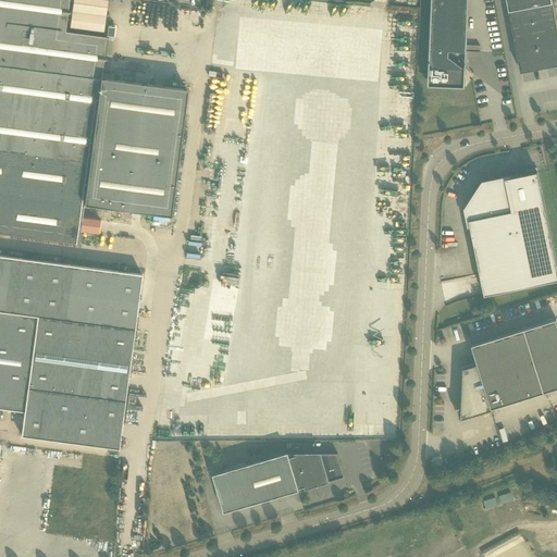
[(64,32),(69,0),(0,0),(0,233),(78,244),(81,231),(98,234),(100,220),(83,218),(84,205),(170,215),(186,90),(100,78),(107,37),(64,32)]
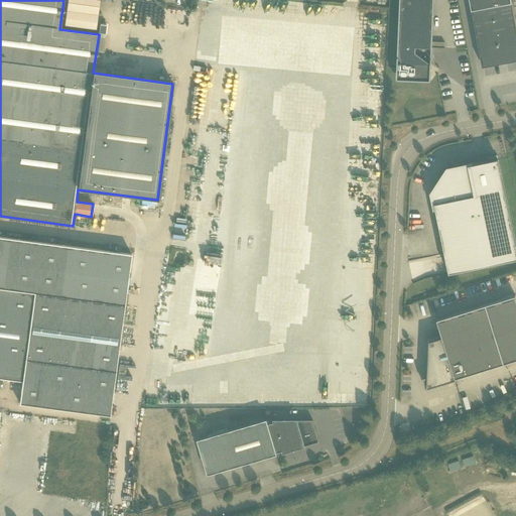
[(399,0),(397,74),(397,80),(430,81),(433,0),(399,0)]
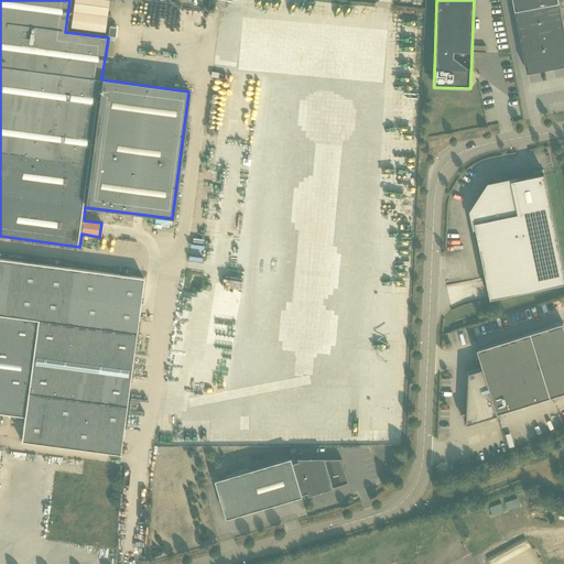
[(513,0),(527,72),(528,73),(563,65),(563,28),(559,0),(513,0)]
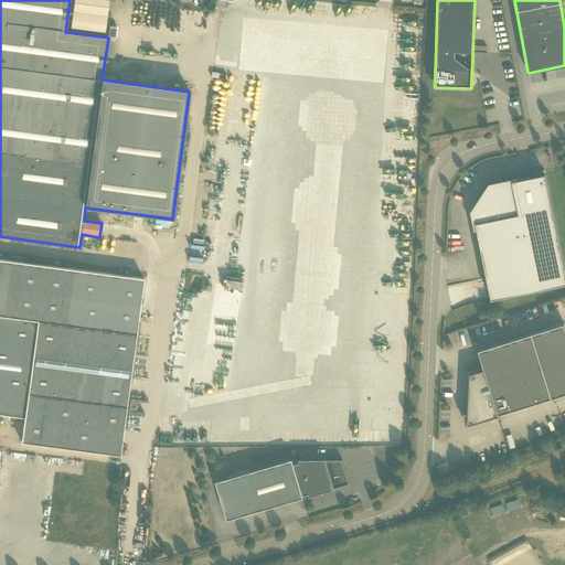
[(564,284),(564,269),(545,174),(490,185),(473,212),(484,267),(492,299),(564,284)]
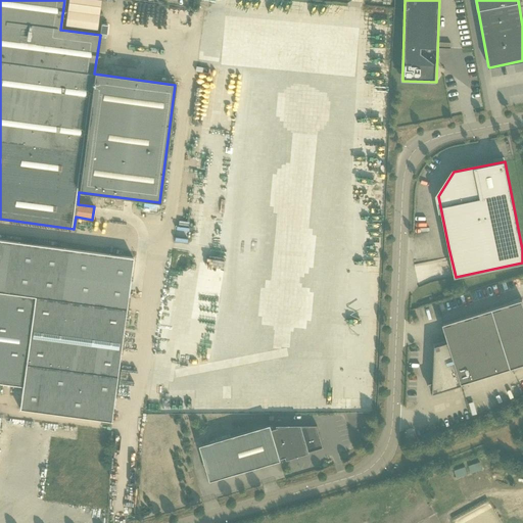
[(0,383),(22,386),(19,410),(111,422),(133,257),(0,240),(0,383)]
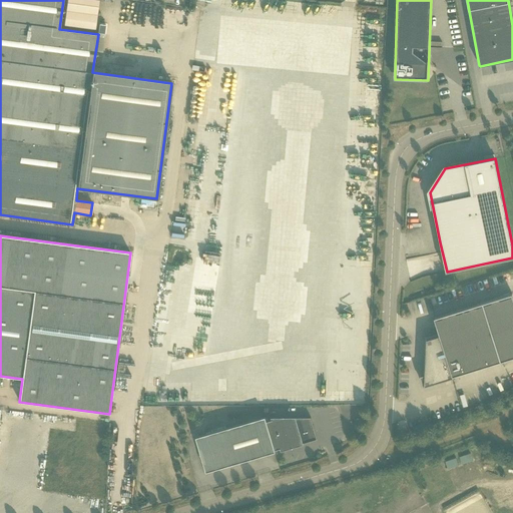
[(435,383),(512,359),(512,297),(512,294),(435,318),(440,336),(427,340),(425,375),(420,376),(424,388),(436,384),(435,383)]
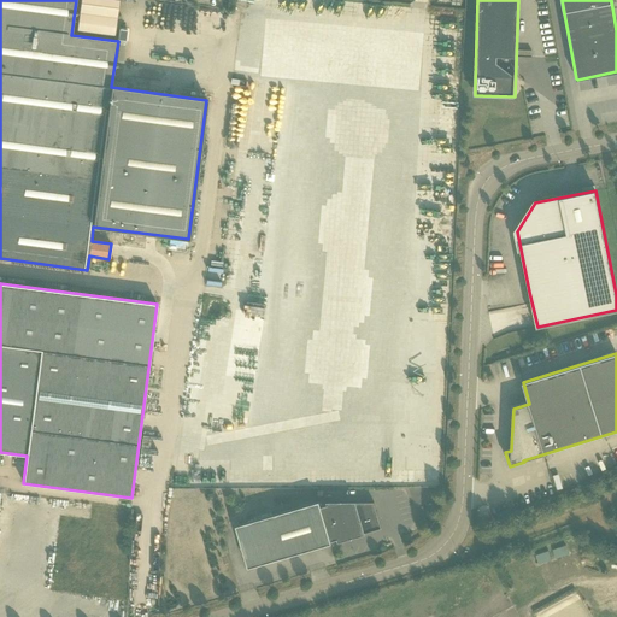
[(236,527),(248,568),(331,544),(330,541),(321,507),(317,506),(319,501),(236,527)]
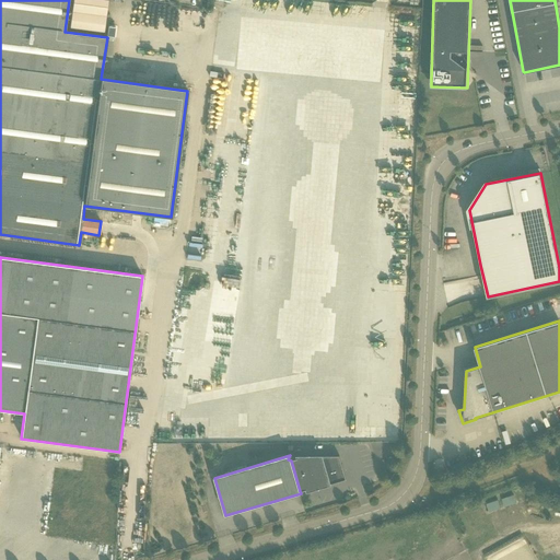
[(65,467),(82,469),(83,458),(66,456),(65,467)]
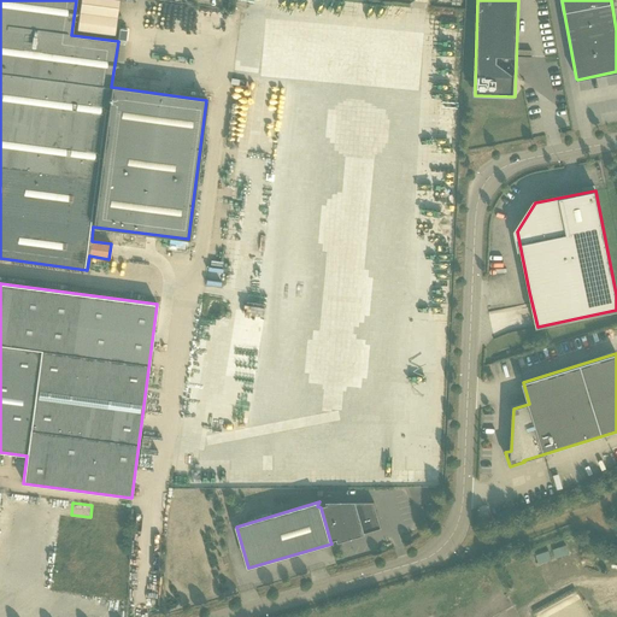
[(321,507),(330,541),(338,539),(339,541),(345,540),(334,503),(328,503),(324,510),(321,507)]
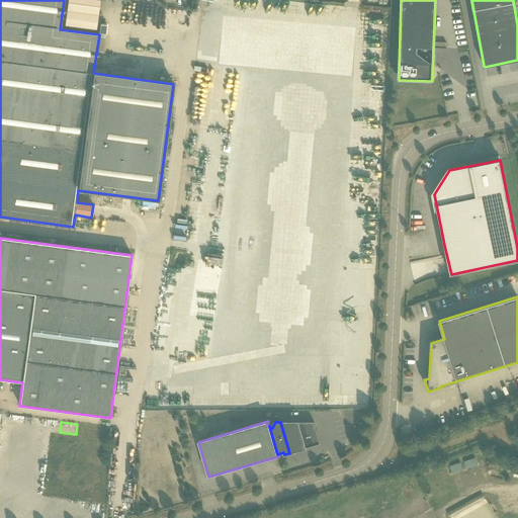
[(280,422),(289,453),(294,451),(293,448),(313,446),(321,444),(314,422),(280,422)]
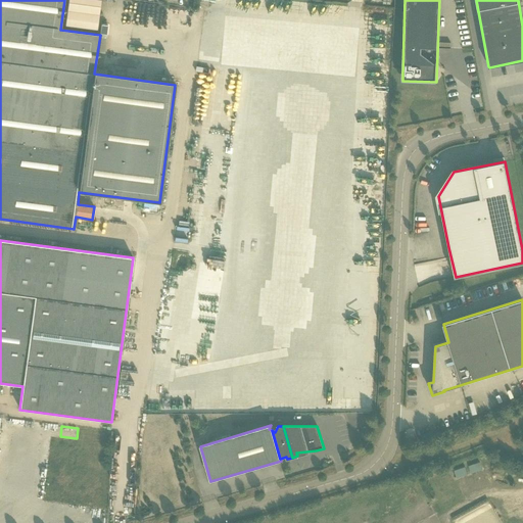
[(457,477),(481,469),(479,462),(455,470),(457,477)]
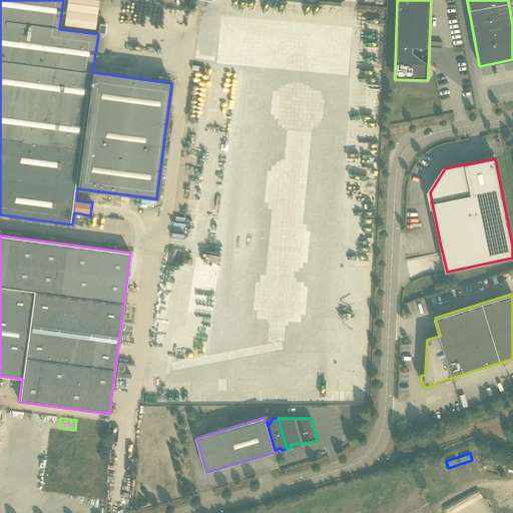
[(85,506),(86,495),(43,492),(42,503),(85,506)]
